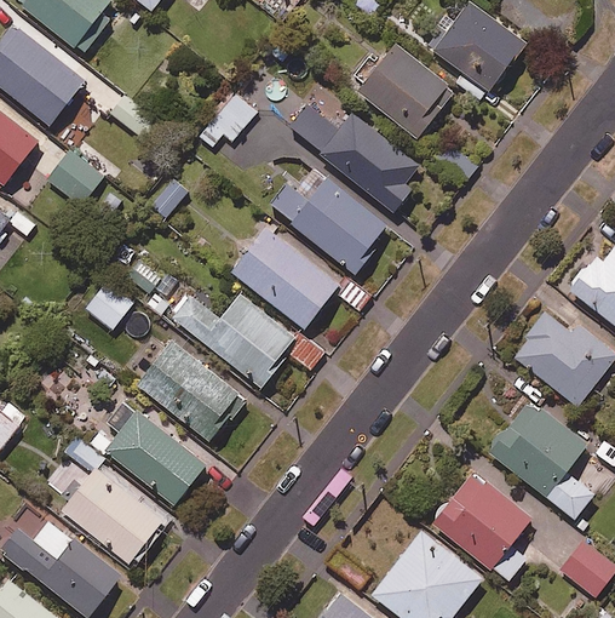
[(113,1),(111,0),(19,0),(17,3),(74,49),(113,1)]
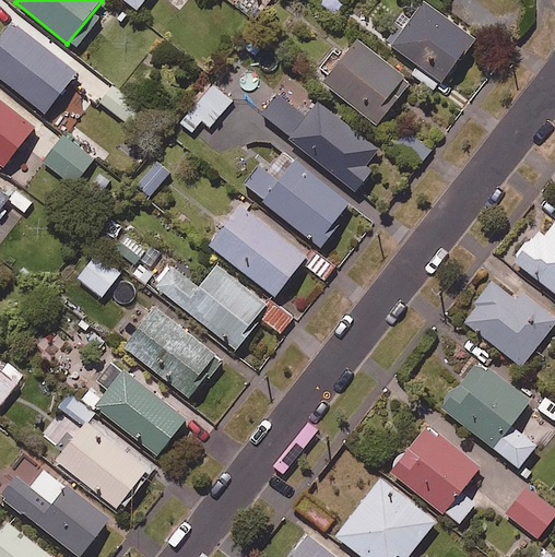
[(124,0),(137,10),(144,0),(124,0)]
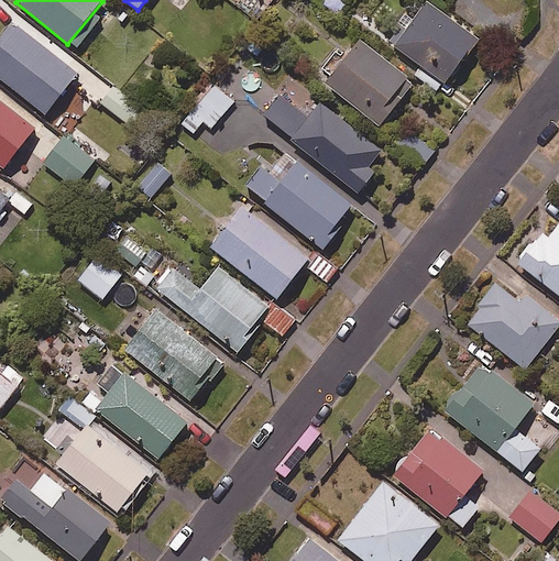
[(479,41),(427,2),(394,46),(446,85),(479,41)]
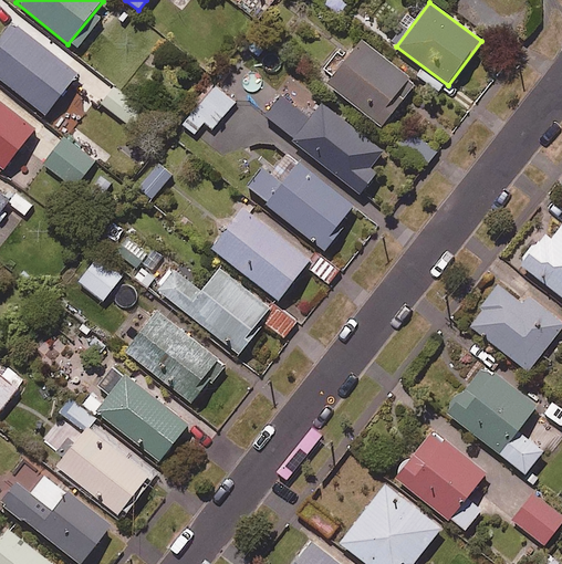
[(77,75),(12,23),(0,38),(0,80),(44,116),(77,75)]
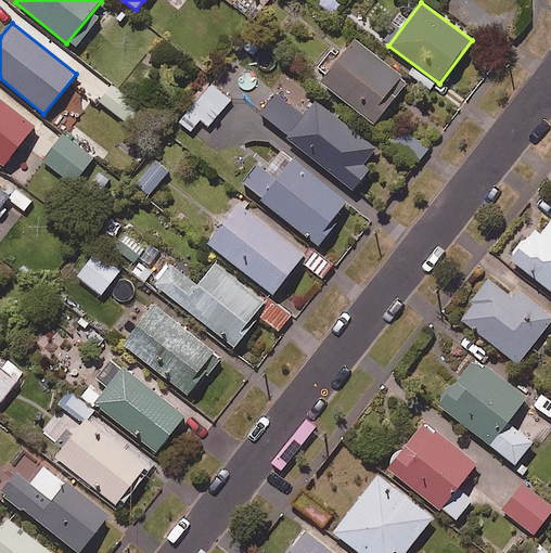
[(401,77),(355,40),(321,82),(374,126),(393,103),(385,98),(401,77)]
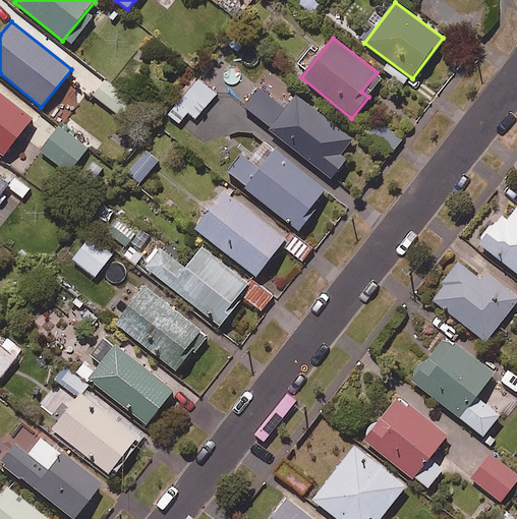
[(214,92),(191,75),(164,112),(177,122),(185,111),(194,118),(214,92)]
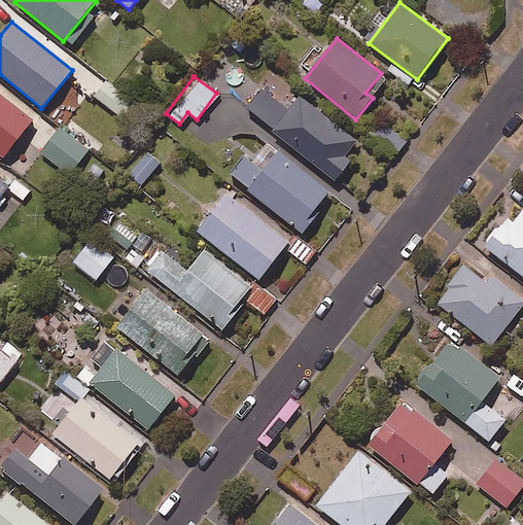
[(287,110),(264,92),(249,109),(274,129),(269,135),(333,184),(350,161),(345,156),(356,141),(298,96),(287,110)]
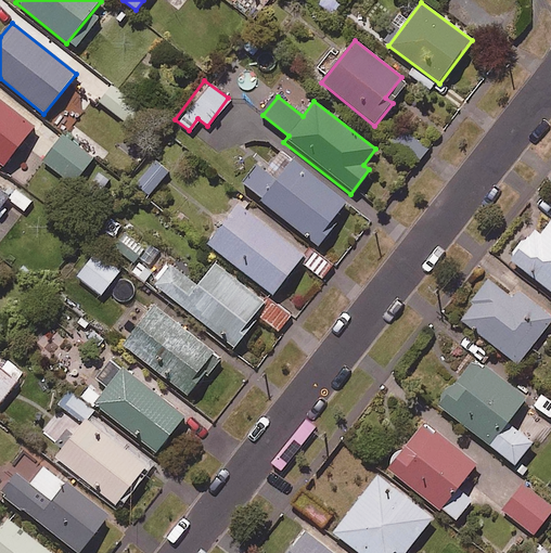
[(34,127),(0,100),(0,164),(3,167),(34,127)]
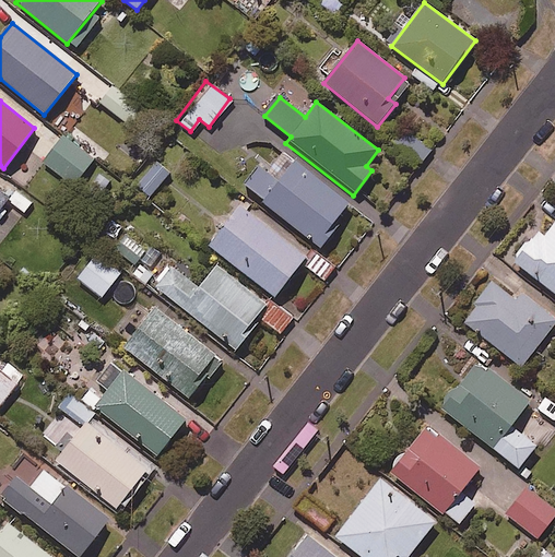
[(93,158),(62,135),(43,161),(73,184),(93,158)]
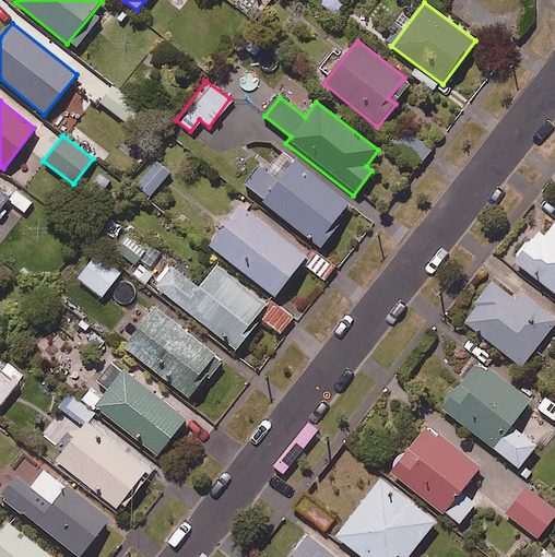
[(168,173),(153,161),(134,182),(150,194),(168,173)]
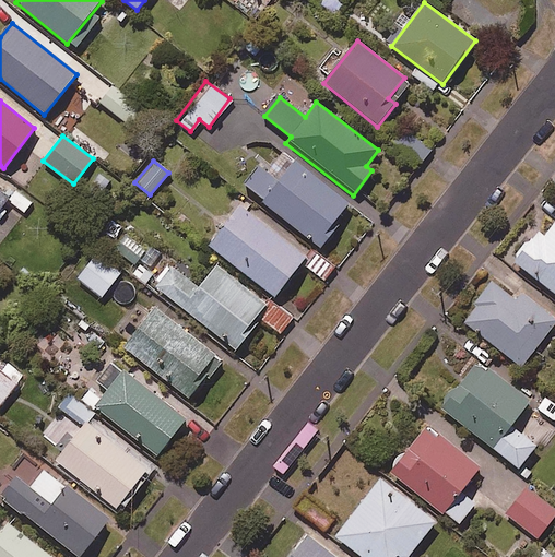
[(350,203),(294,163),(280,181),(259,166),(243,188),(318,245),(350,203)]
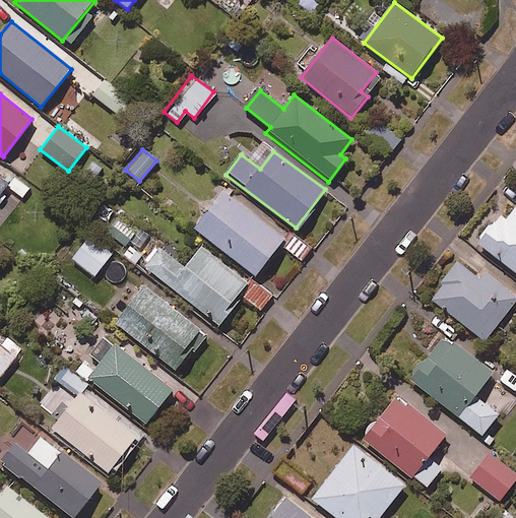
[(0,195),(5,188),(20,199),(29,186),(14,175),(9,183),(0,177),(0,195)]
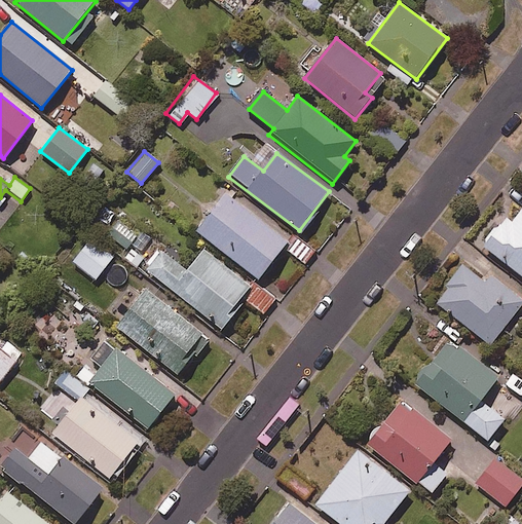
[(288,242),(226,194),(197,231),(258,279),(288,242)]
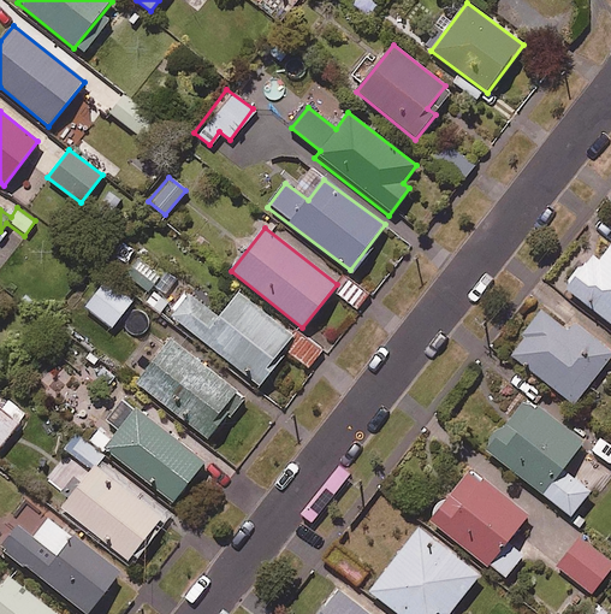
[(610,246),(610,244),(597,261),(587,253),(562,287),(610,324),(610,246)]
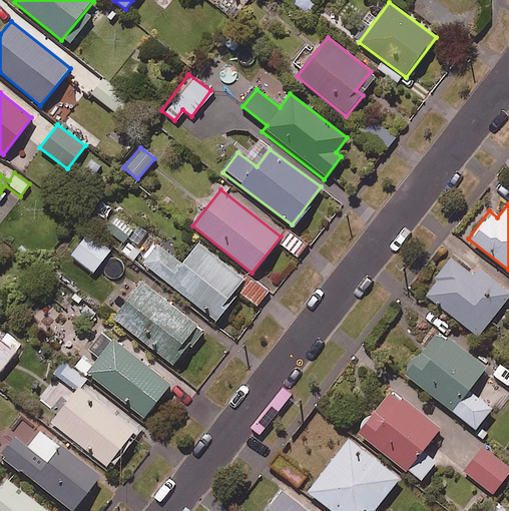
[(132,229),(113,214),(103,227),(122,242),(132,229)]
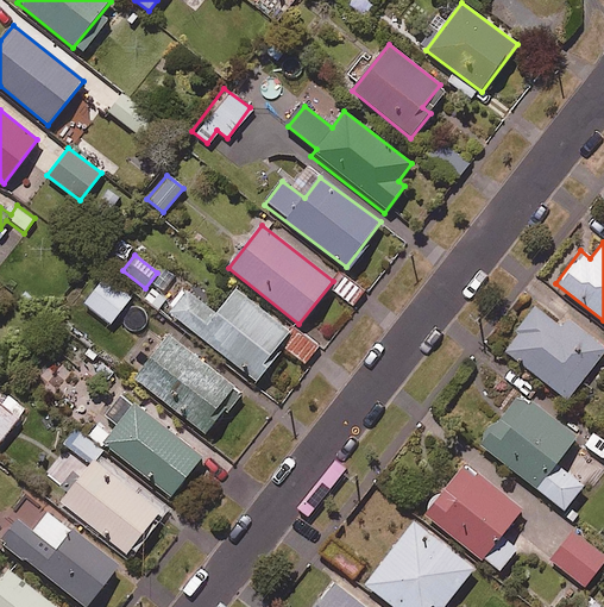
[(131,295),(102,271),(80,299),(108,323),(131,295)]
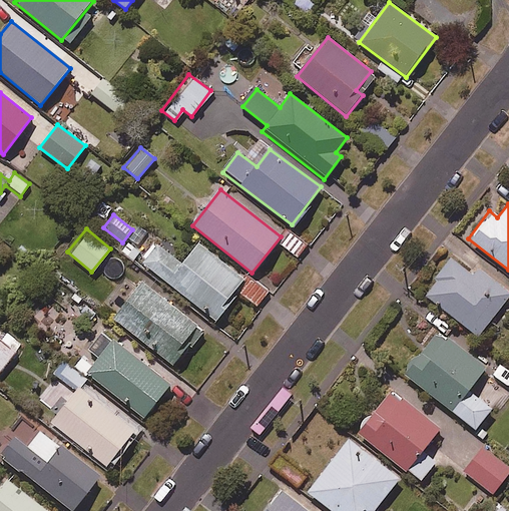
[(306,245),(291,231),(281,243),(296,257),(306,245)]
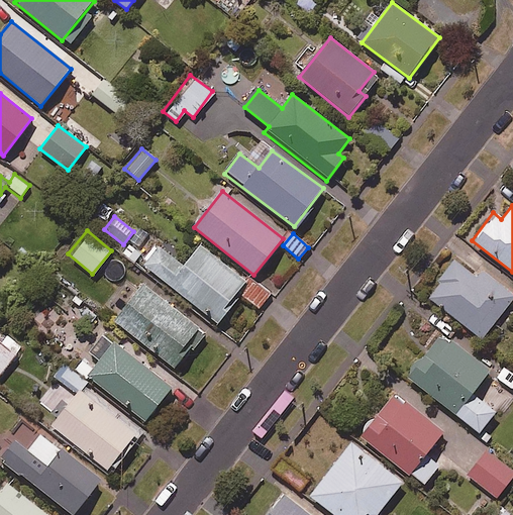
[(250,279),(247,283),(200,246),(184,267),(155,244),(140,263),(217,322),(237,295),(255,309),(269,293),(250,279)]
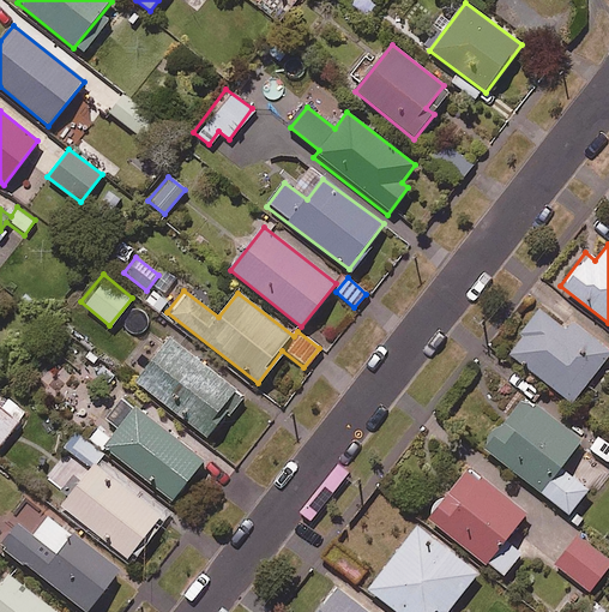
[(566,331),(542,311),(508,353),(572,403),(608,355),(608,349),(573,322),(566,331)]
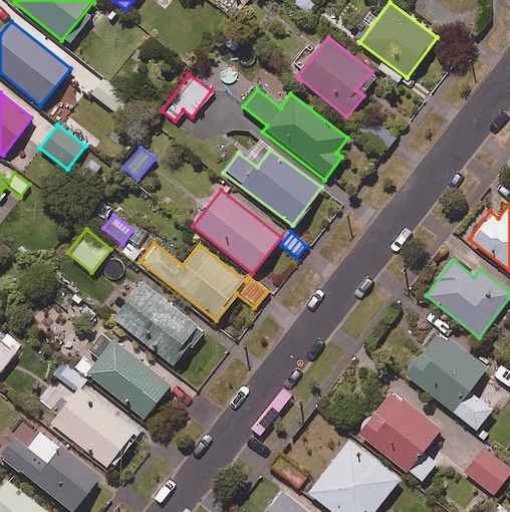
[(201,328),(143,283),(114,320),(173,365),(201,328)]
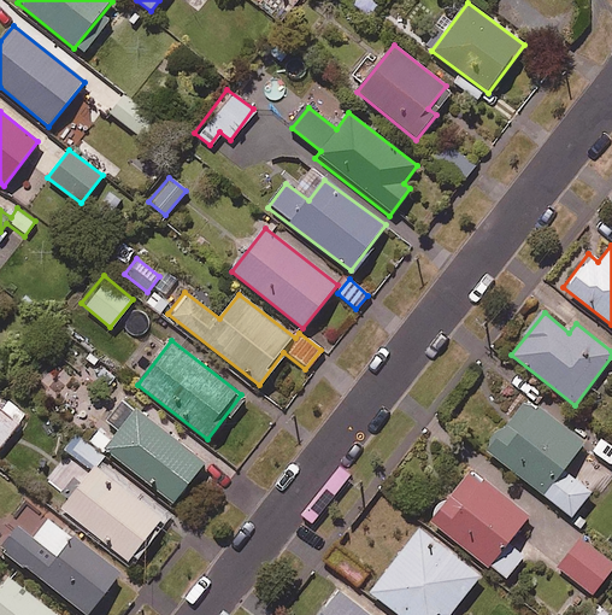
[(0,446),(24,414),(0,396),(0,446)]
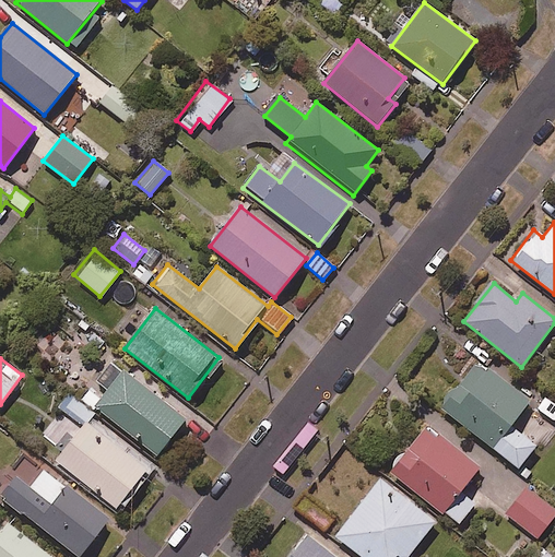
[(459,387),(457,386),(456,386),(453,387),(451,387),(449,388),(448,389),(447,390),(445,392),(445,393),(444,395),(444,398),(443,400),(444,401),(444,403),(445,405),(441,409),(519,469),(536,447),(511,427),(531,402),(479,362),(459,387)]
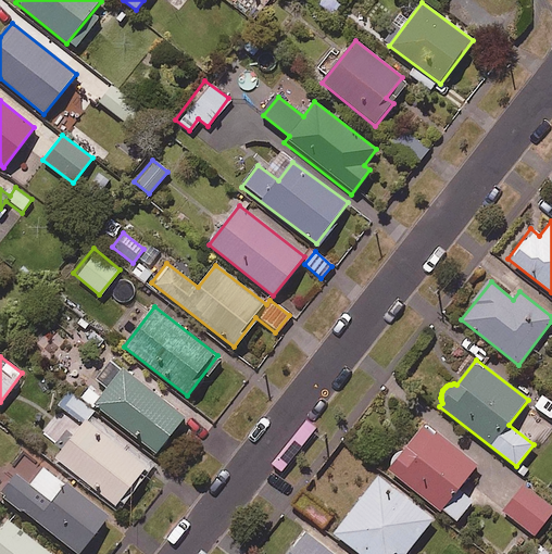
[(93,408),(96,406),(157,454),(186,417),(123,368),(100,397),(86,385),(77,395),(93,408)]
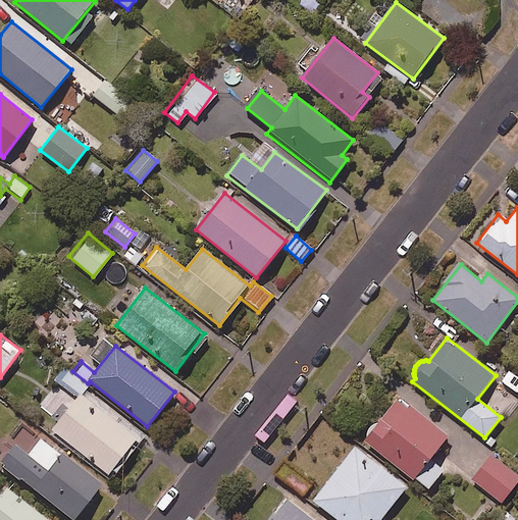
[(87,383),(60,367),(53,378),(80,396),(87,383)]
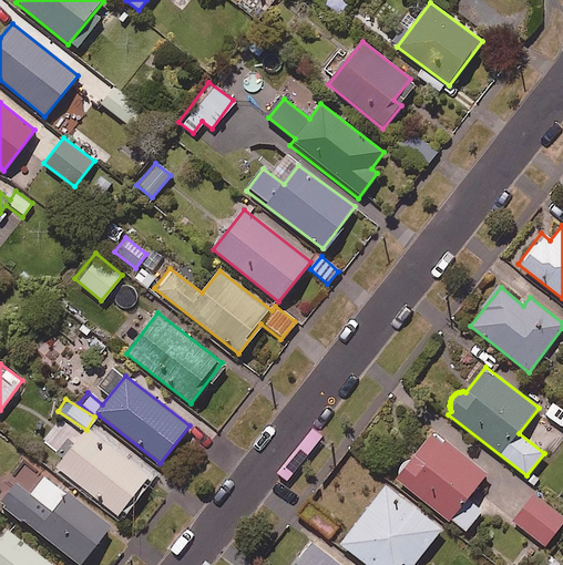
[(58,427),(44,445),(60,458),(54,465),(119,516),(149,476),(88,430),(78,442),(58,427)]
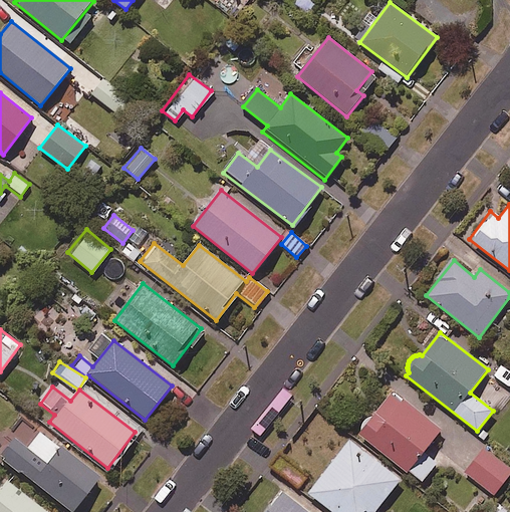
[(373,418),(371,418),(369,418),(367,418),(366,418),(364,419),(363,420),(361,421),(360,422),(360,424),(359,425),(359,427),(359,429),(359,431),(360,432),(361,434),(359,436),(420,484),(436,464),(424,454),(442,430),(393,393),(373,418)]
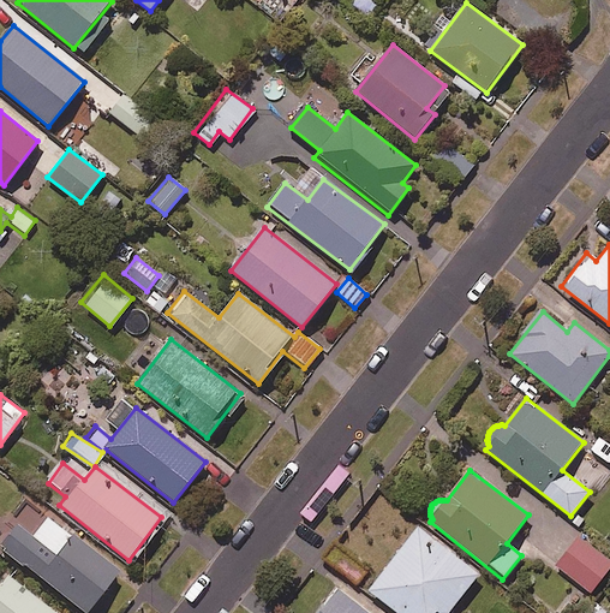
[(87,612),(117,575),(43,519),(28,540),(11,527),(0,541),(0,553),(78,612),(87,612)]
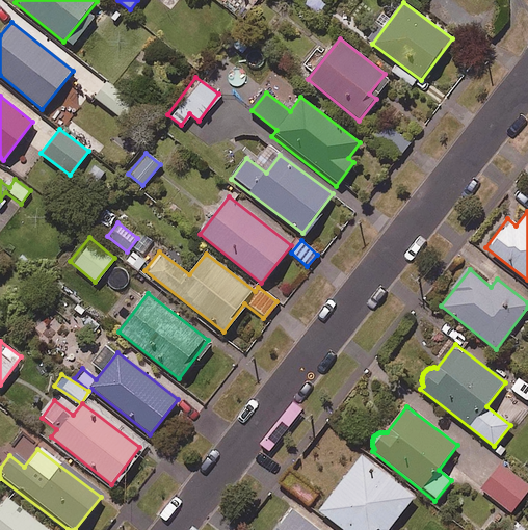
[(388,529),(414,498),(361,455),(318,509),(343,529),(388,529)]
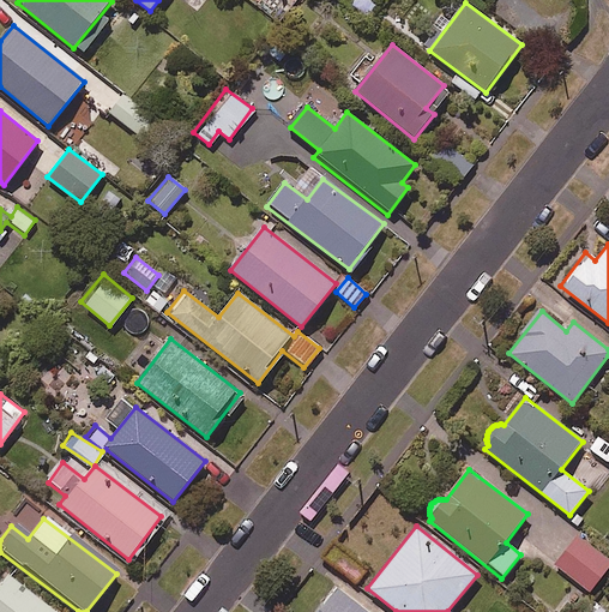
[(608,564),(608,559),(576,537),(554,565),(590,591),(608,564)]
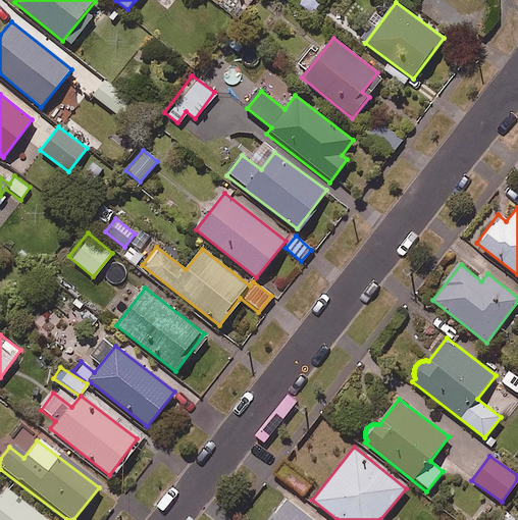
[(0,519),(40,519),(4,491),(0,497),(0,519)]
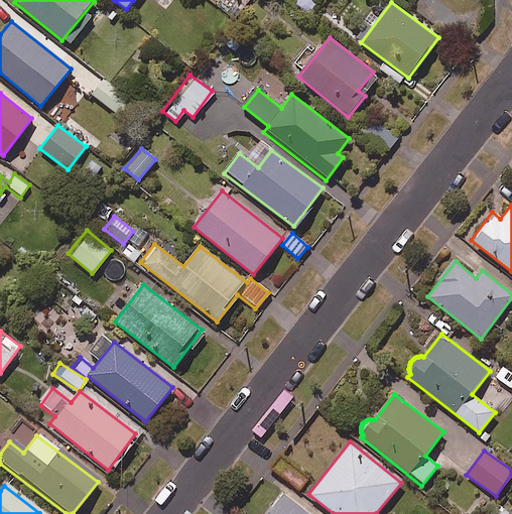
[(309,513),(284,494),(268,513),(309,513)]
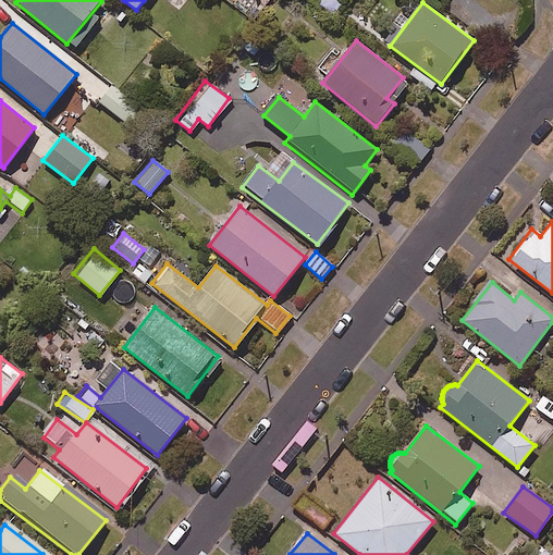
[(550,554),(538,545),(530,554),(550,554)]
